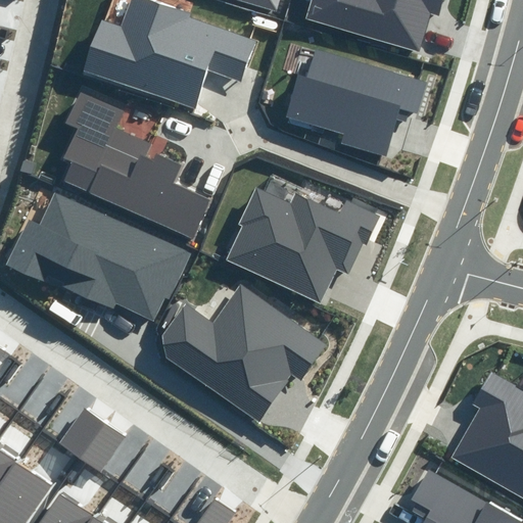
[(191,13),(153,0),(128,0),(120,25),(102,18),(84,72),(196,110),(208,74),(243,85),(257,42),(190,18),(191,13)]
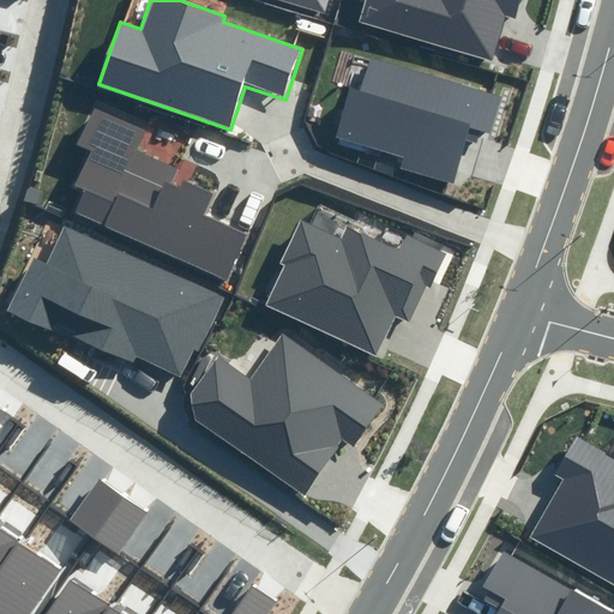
[(274,0),(325,14),(329,0),(274,0)]
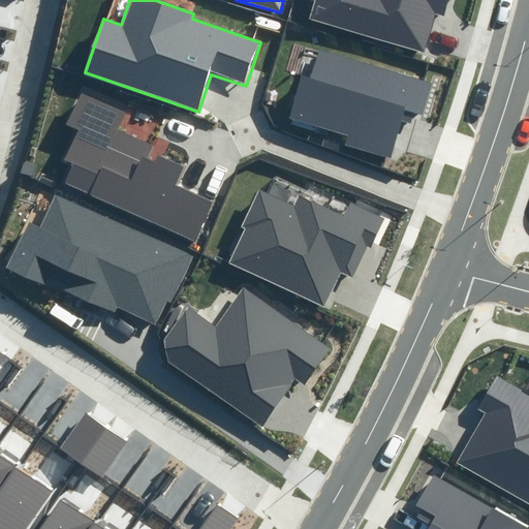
[(312,0),(307,20),(421,51),(432,9),(442,12),(445,0),(312,0)]
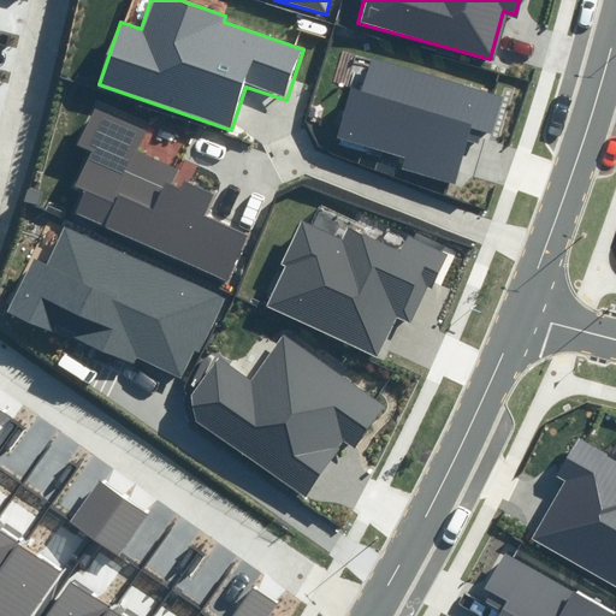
[(354,87),(339,137),(403,155),(400,170),(457,185),(474,125),(495,131),(504,96),(372,58),(363,89),(354,87)]
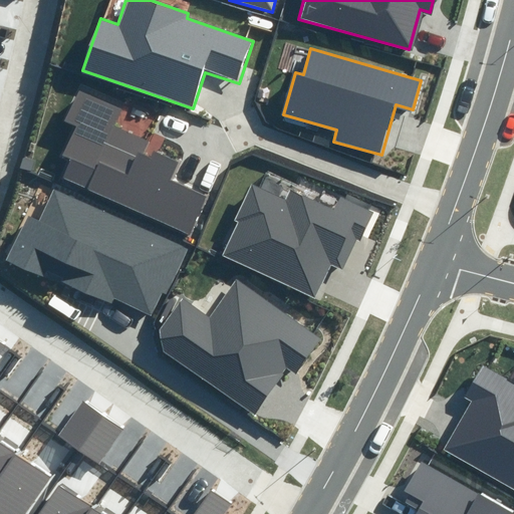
[(126,101),(79,80),(61,120),(73,125),(60,157),(69,160),(61,177),(189,233),(205,198),(166,181),(176,160),(156,151),(152,160),(142,156),(149,139),(116,124),(126,101)]
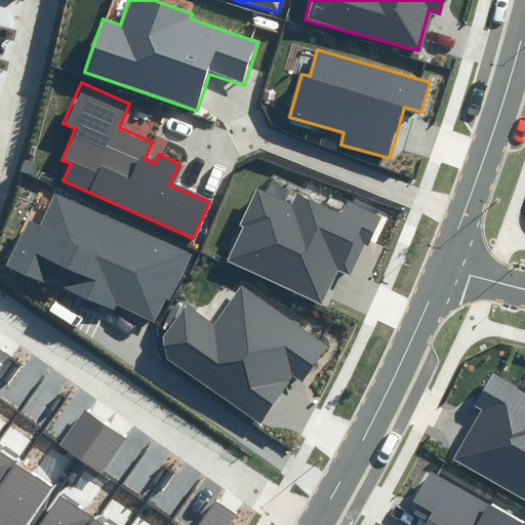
[(243,227),(228,260),(322,304),(337,270),(350,275),(364,243),(370,246),(384,216),(350,201),(344,215),(296,194),(291,205),(254,189),(238,225),(243,227)]
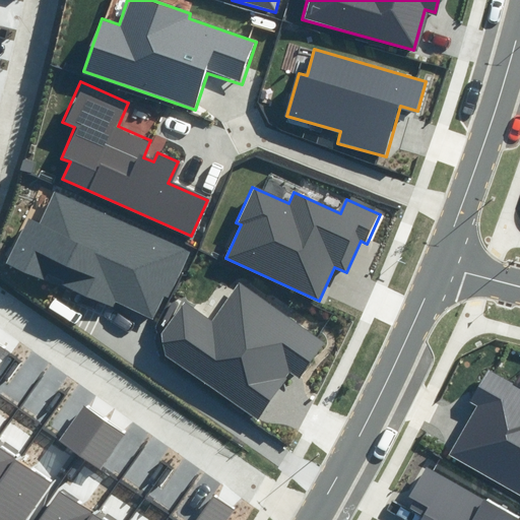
[(116,301),(153,318),(164,297),(169,299),(191,252),(52,188),(38,220),(26,215),(4,264),(55,287),(59,280),(114,306),(116,301)]
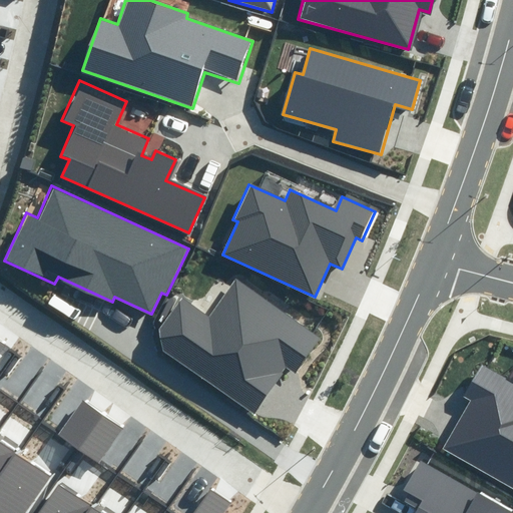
[(209,316),(182,296),(160,327),(163,352),(253,415),(287,369),(295,375),(321,338),(236,278),(209,316)]
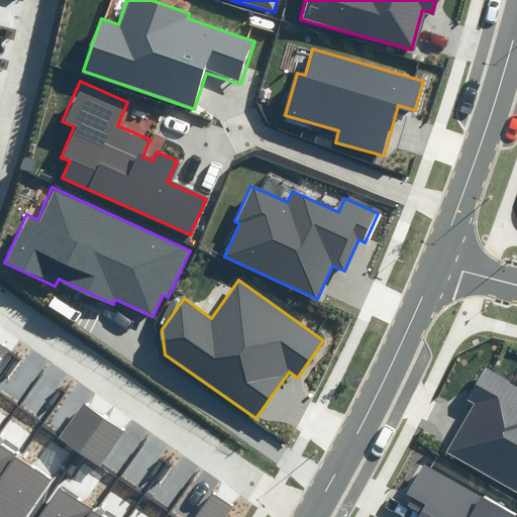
[(516,384),(485,366),(467,399),(474,403),(446,451),(516,491),(516,384)]
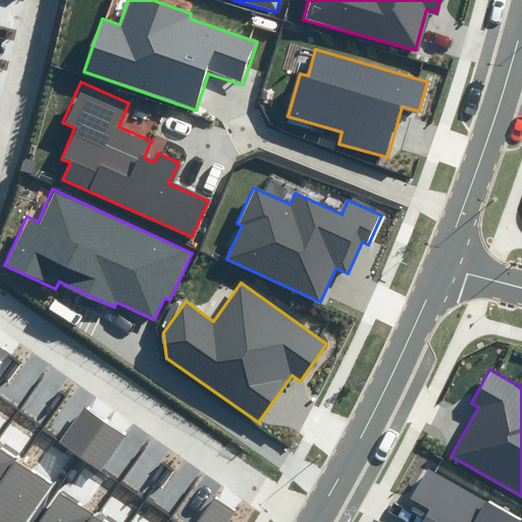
[(104,423),(82,407),(57,440),(80,457),(104,423)]
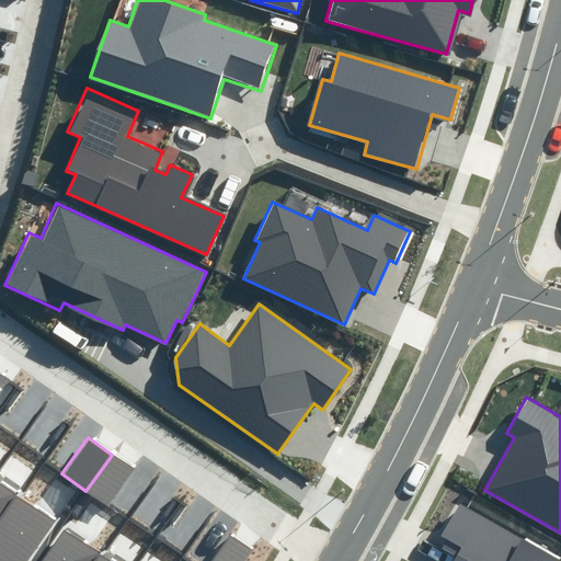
[(136,471),(112,455),(86,491),(111,508),(136,471)]
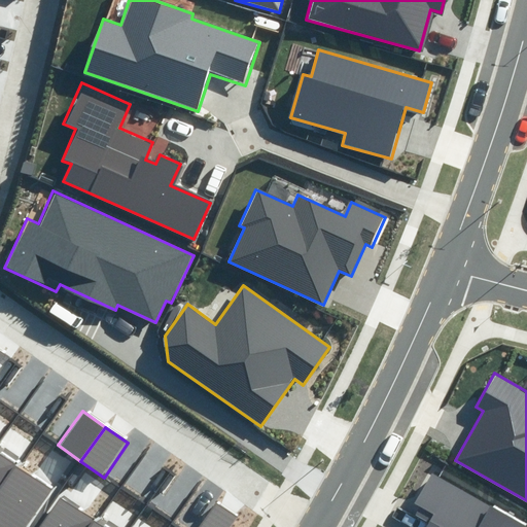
[(0,487),(16,464),(0,452),(0,487)]
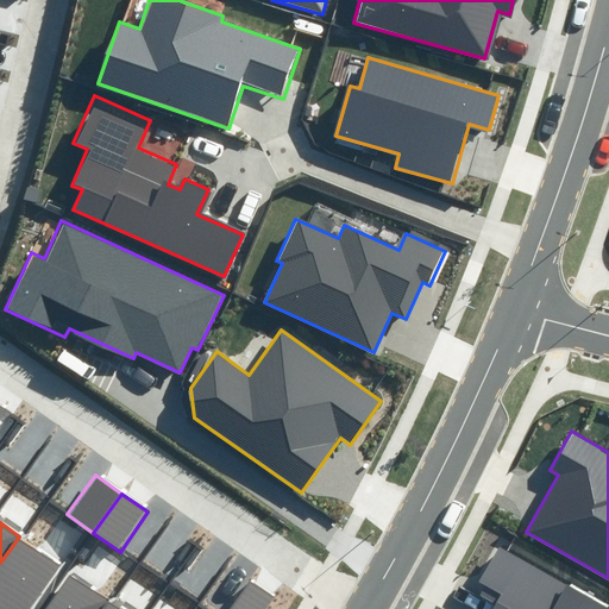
[(30,608),(61,565),(19,537),(0,563),(0,608),(30,608)]
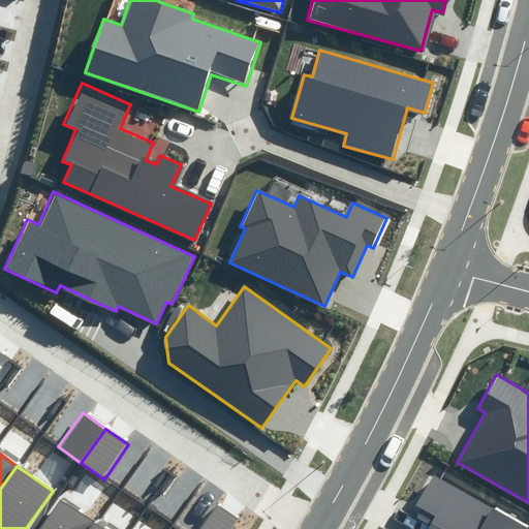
[(524,528),(432,476),(413,507),(434,519),(428,528),(524,528)]
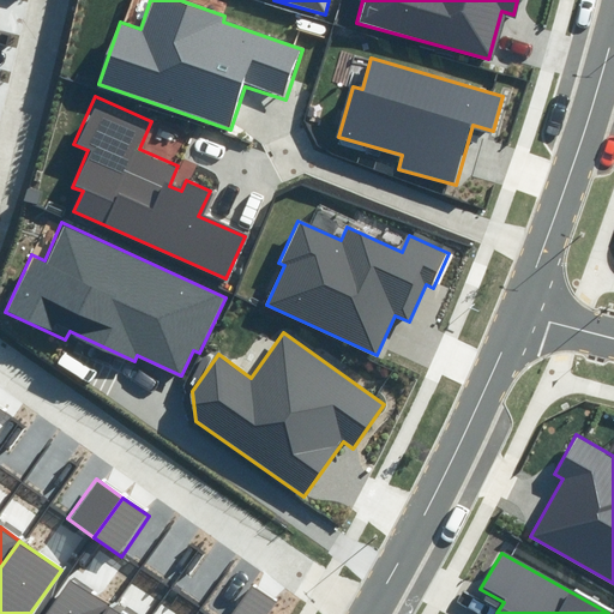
[(100,613),(107,606),(67,578),(42,613),(100,613)]
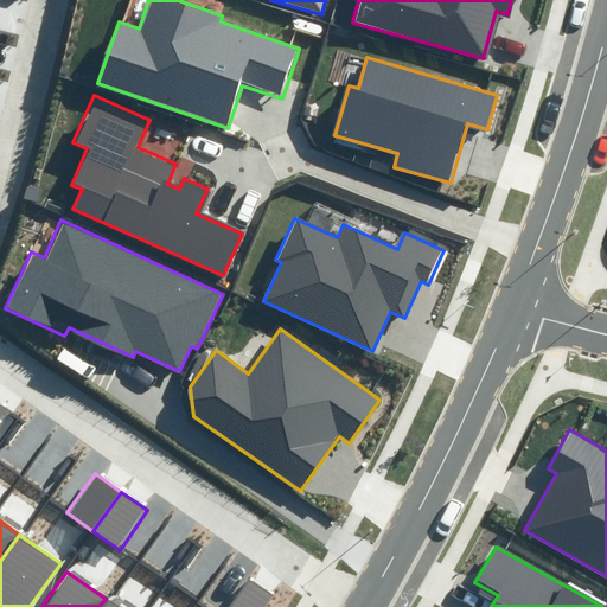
[(267,606),(274,599),(247,581),(228,606),(267,606)]
